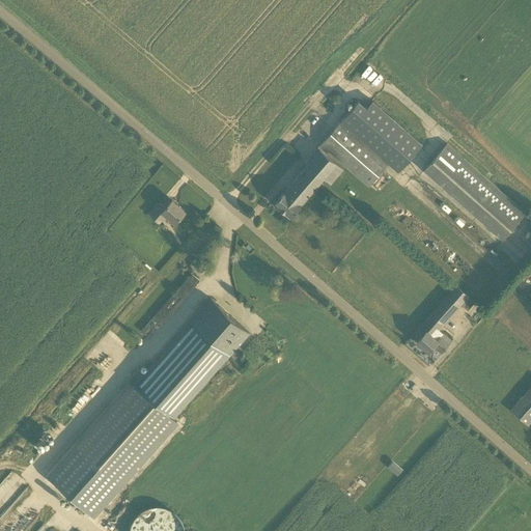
[(422,143),(372,100),(365,108),(358,101),(339,122),(388,164),(397,172),(422,143)]
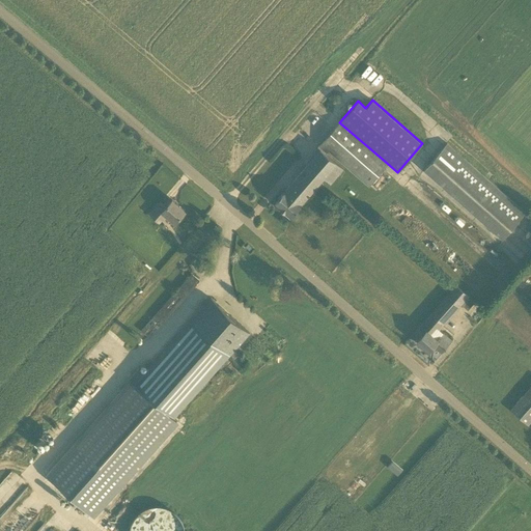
[(388,164),(339,122),(320,144),(329,151),(346,166),(369,186),(388,164)]
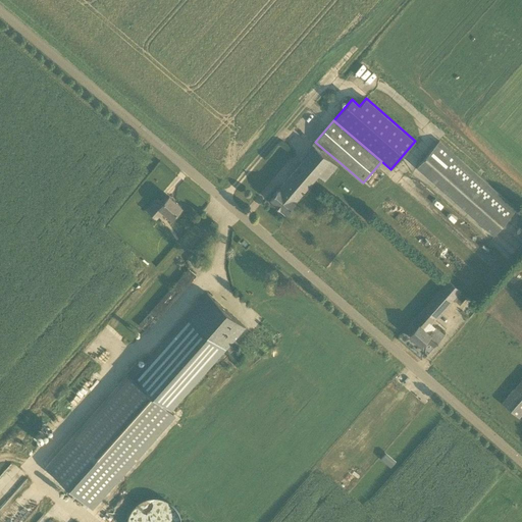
[(439,141),(416,167),(493,236),(516,209),(439,141)]
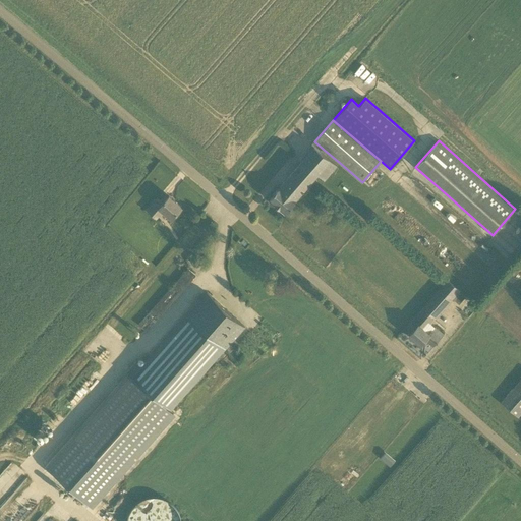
[(324,181),(337,166),(321,152),(323,149),(314,141),(311,145),(314,147),(269,199),(285,213),(317,175),(324,181)]
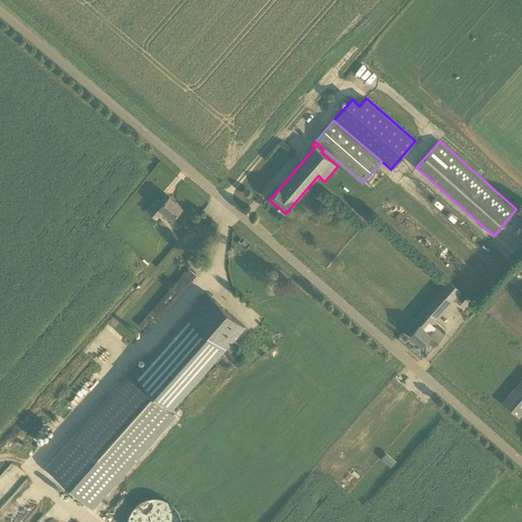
[(156,218),(162,211),(171,219),(181,207),(169,196),(160,206),(155,202),(147,211),(156,218)]
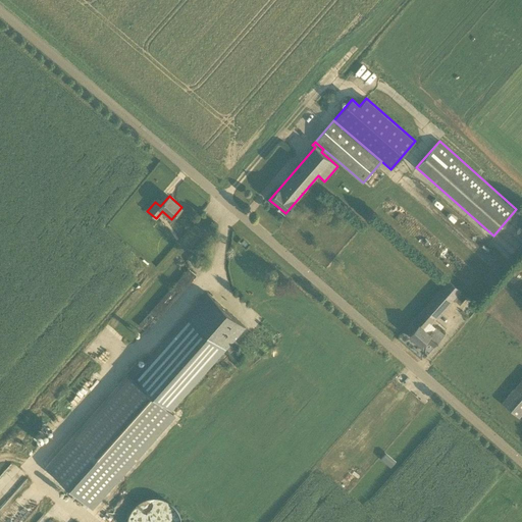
[(198,258),(194,264),(198,268),(203,262),(198,258)]
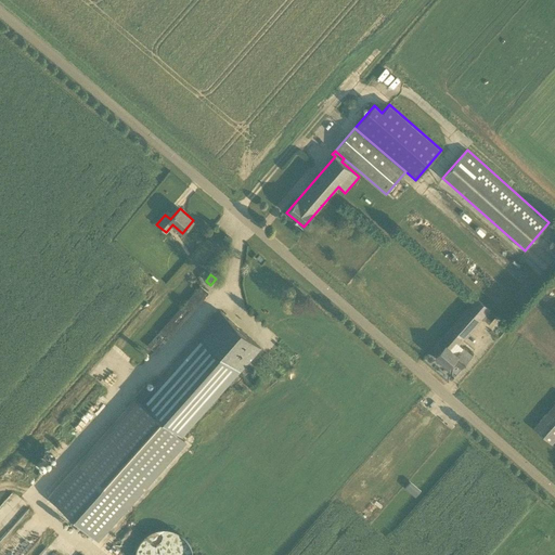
[(159,330),(168,337),(209,293),(202,285),(159,330)]
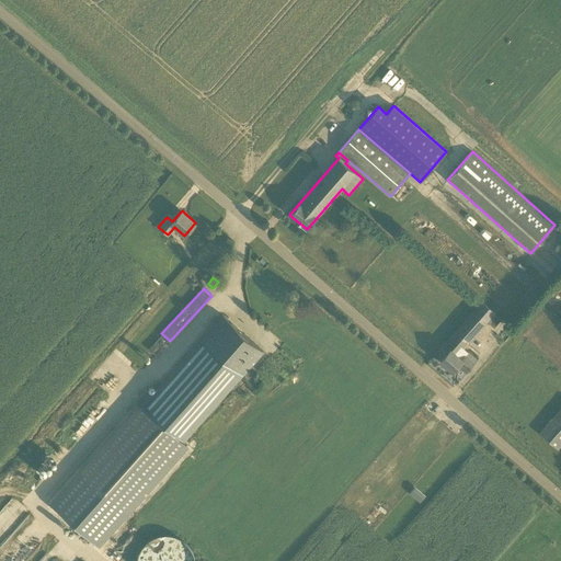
[(468,343),(494,312),(482,302),(456,332),(468,343)]
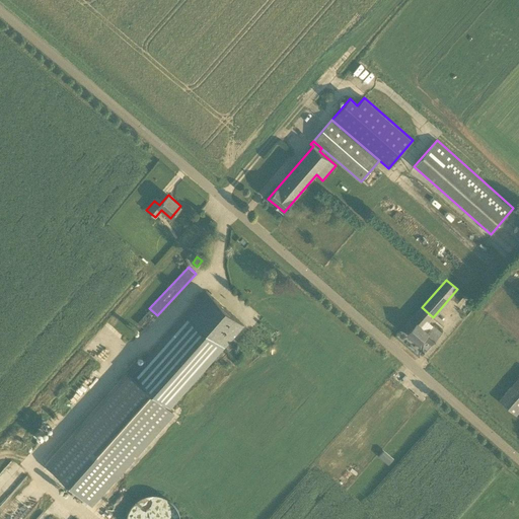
[(244,325),(206,292),(187,313),(224,348),(244,325)]
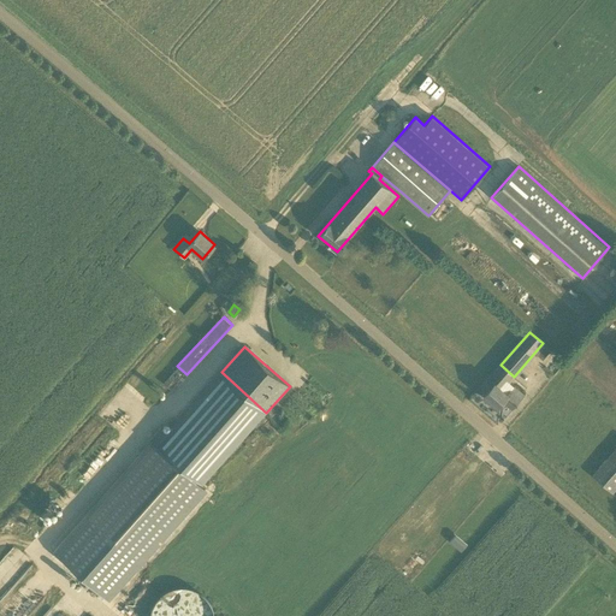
[(487,378),(495,384),(484,396),(497,408),(503,401),(511,408),(525,395),(514,386),(501,374),(499,375),(495,371),(487,378)]
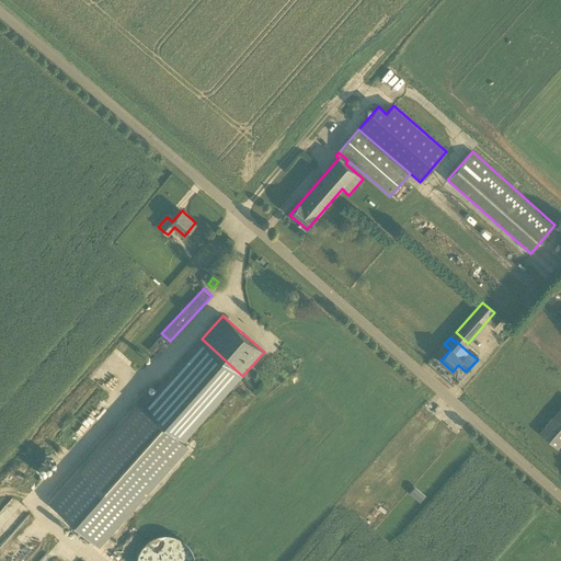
[(183,442),(242,376),(202,339),(142,405),(183,442)]
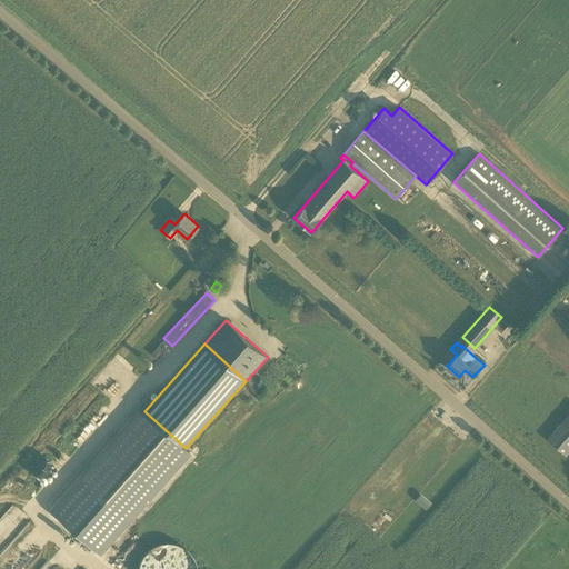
[(101,555),(192,453),(186,448),(145,411),(142,409),(81,477),(79,475),(49,509),(101,555)]
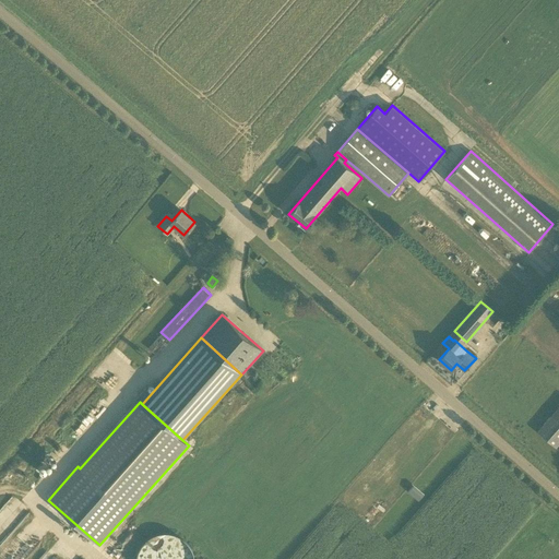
[(556,447),(558,442),(558,406),(537,431),(556,447)]
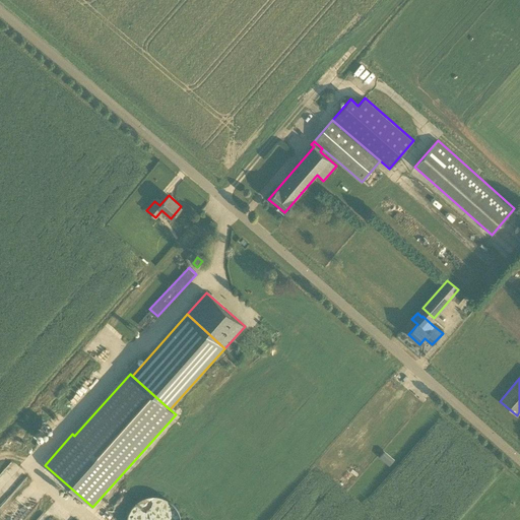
[(49,419),(56,425),(61,416),(55,411),(49,419)]
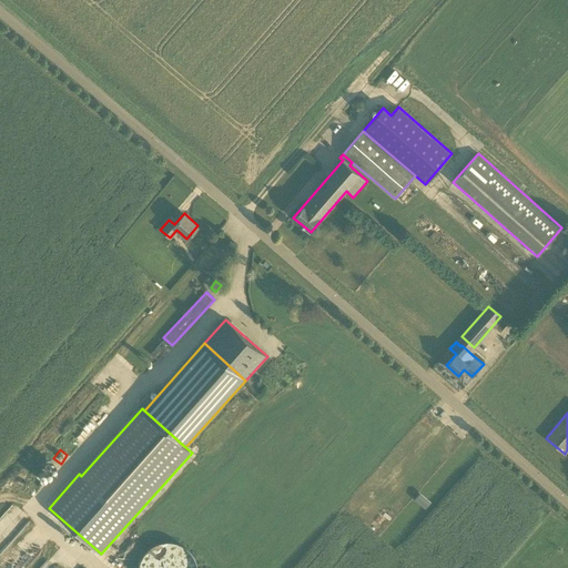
[(421,492),(414,498),(426,508),(432,500),(421,492)]
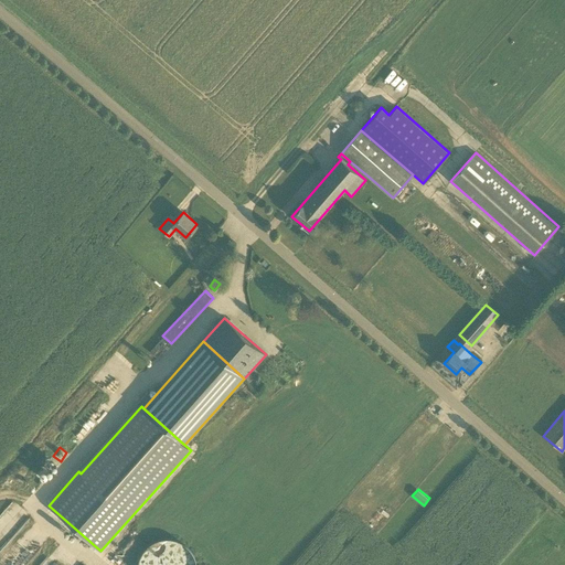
[(145,564),(194,564),(180,533),(139,552),(145,564)]
